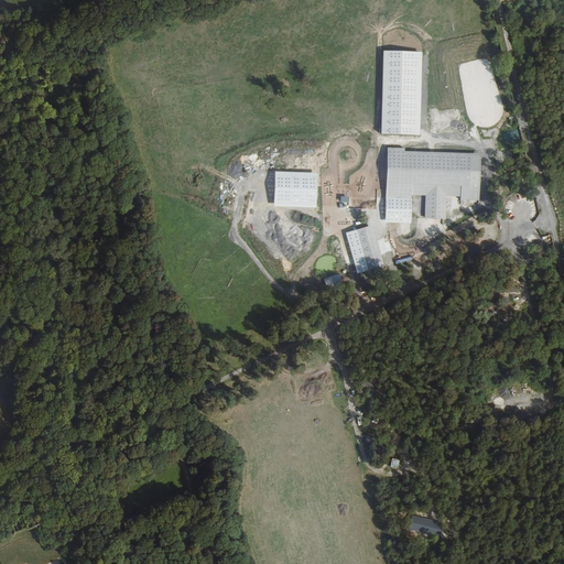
[(384,51),(382,134),(421,134),(423,52),(384,51)]
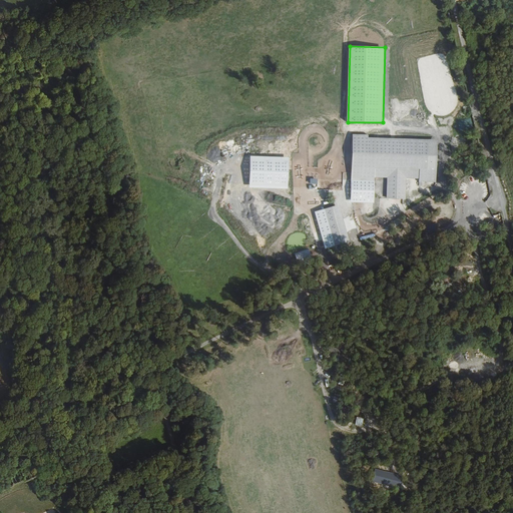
[(460,129),(470,128),(470,119),(459,120),(460,129)]
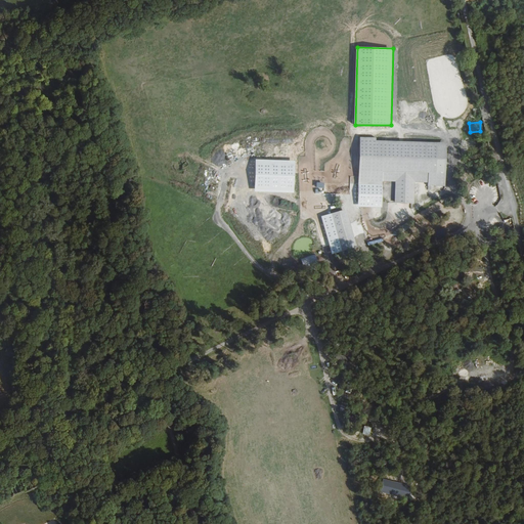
[(456,140),(462,131),(459,129),(452,138),(456,140)]
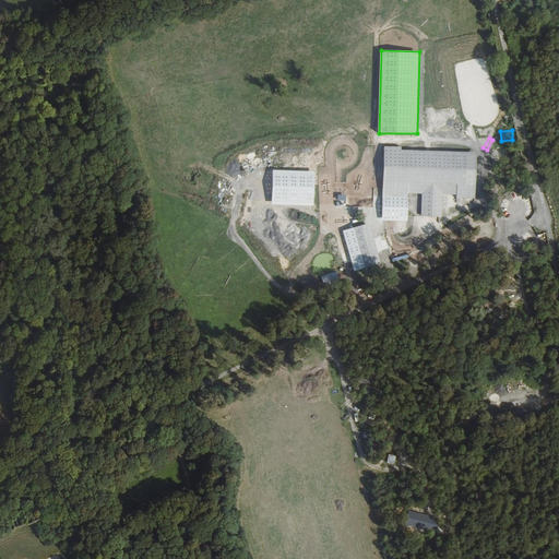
[(385,146),(384,195),(408,197),(408,193),(423,193),(421,216),(442,217),(443,194),(456,194),(456,203),(463,203),(463,199),(477,199),(478,152),(402,150),(402,146),(385,146)]
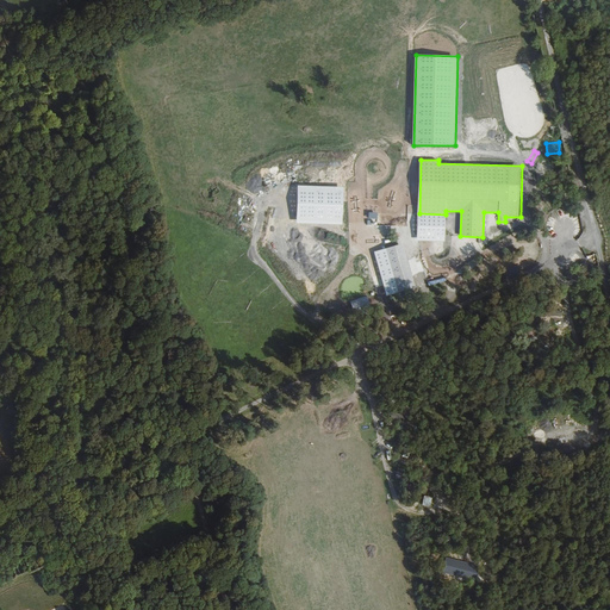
[(344,187),(298,186),(297,223),(342,224),(344,187)]
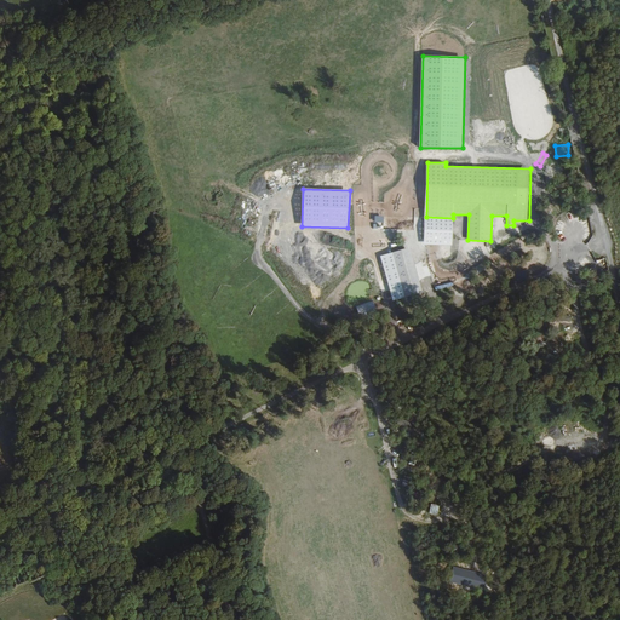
[(374,216),(374,229),(384,229),(384,216),(374,216)]
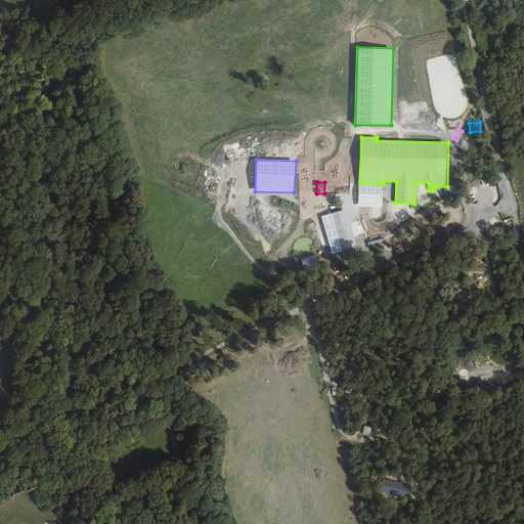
[(347,209),(321,216),(332,254),(357,248),(347,209)]
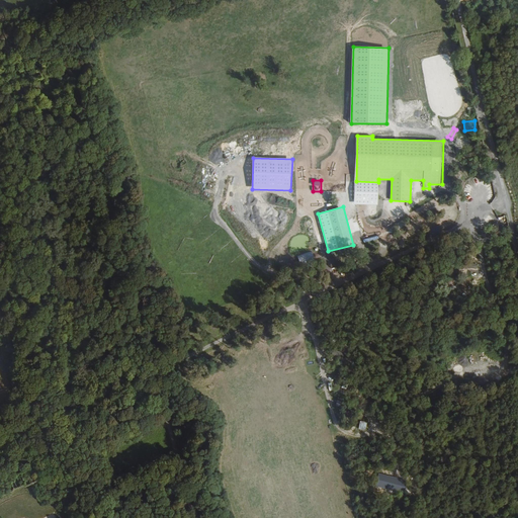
[(498,227),(495,222),(483,229),(485,233),(498,227)]
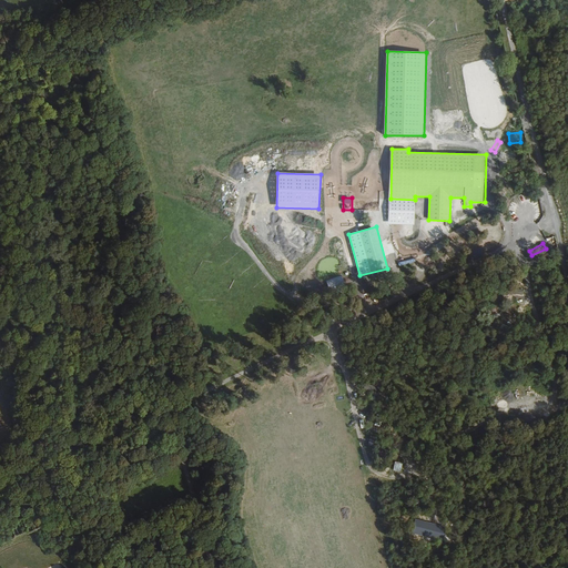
[(368,446),(377,447),(378,437),(371,436),(368,446)]
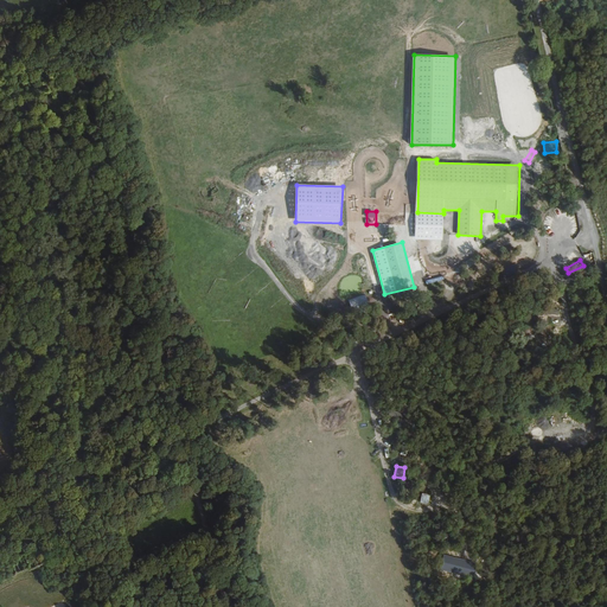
[(422,493),(421,503),(429,505),(430,494),(422,493)]
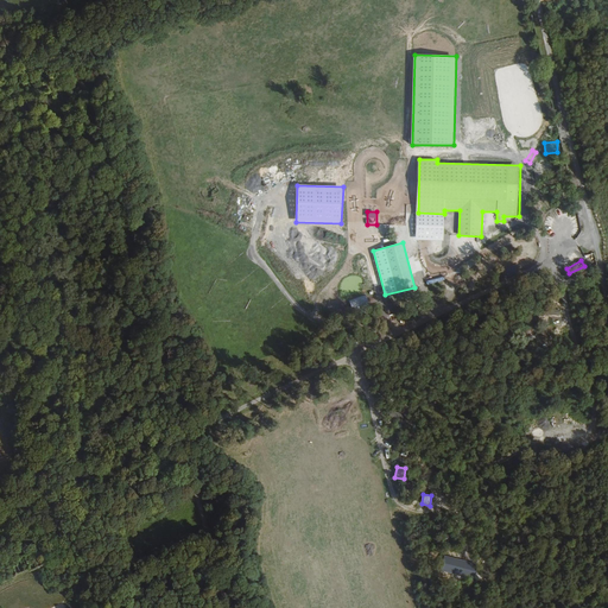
[(477,563),(444,555),(441,571),(474,578),(477,563)]
